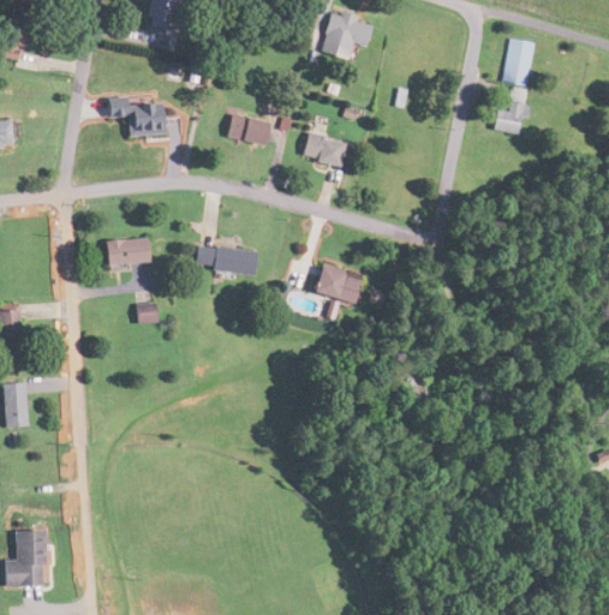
[(149,0),(145,23),(171,27),(174,0),(149,0)]
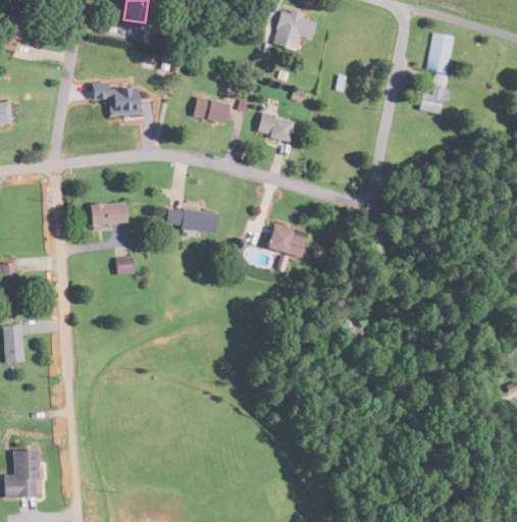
[(311,39),(317,20),(283,8),(271,42),(296,50),(301,36),(311,39)]
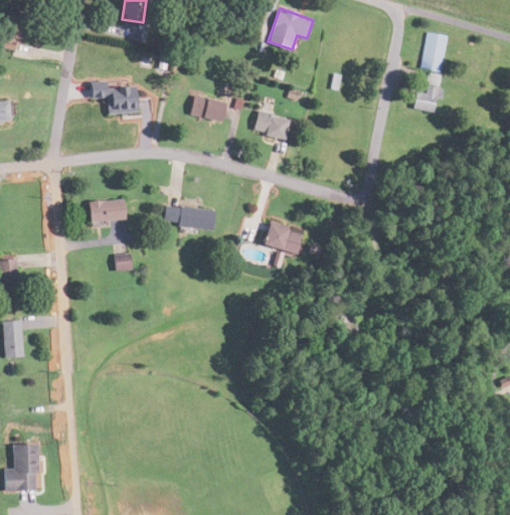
[(2,48),(14,48),(14,37),(27,37),(27,9),(2,9),(2,48)]
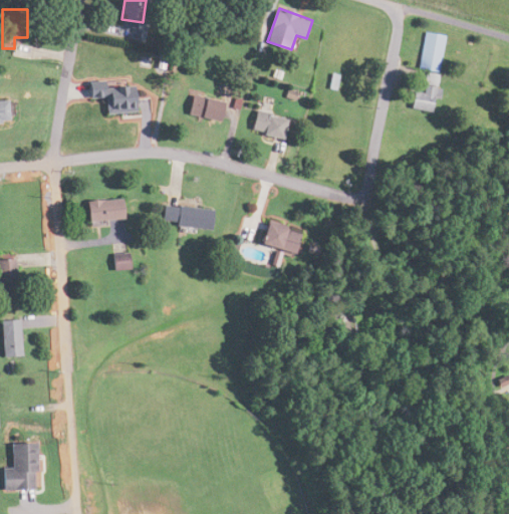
[(449,35),(428,32),(422,70),(429,71),(426,92),(416,90),(413,108),(436,112),(449,35)]
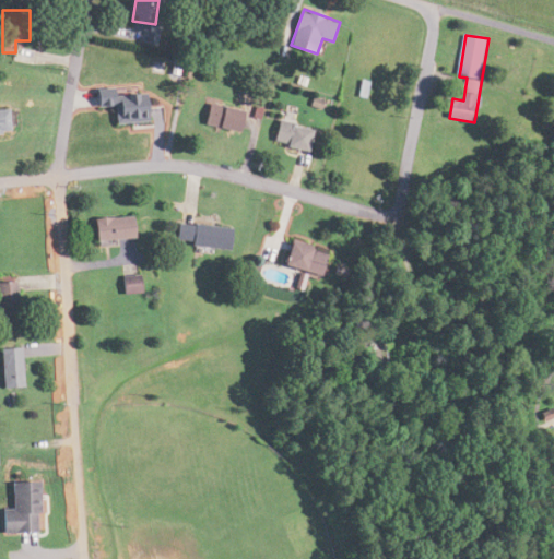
[(114,93),(114,88),(96,88),(96,105),(115,105),(116,122),(148,121),(146,93),(114,93)]
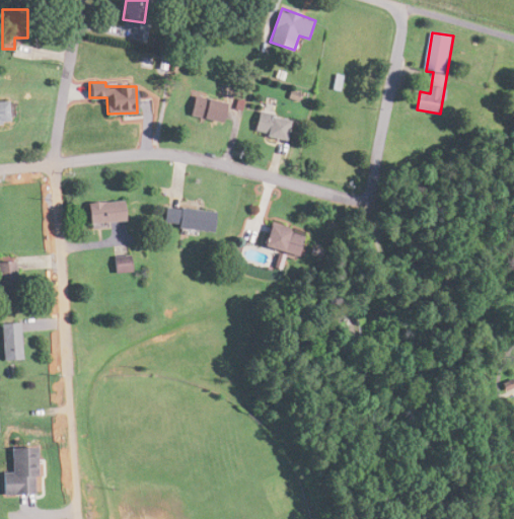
[(223,123),(227,102),(196,96),(192,117),(223,123)]
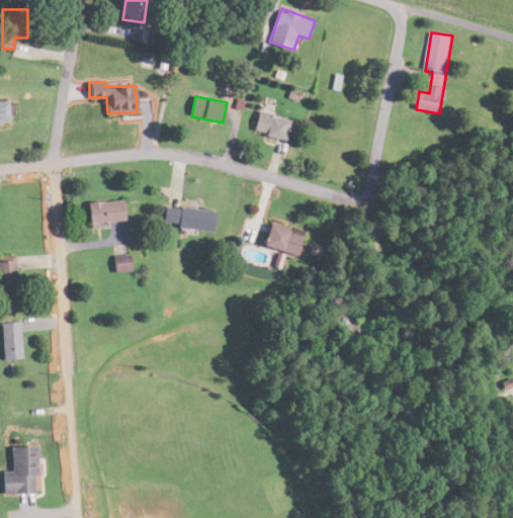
[(0,123),(9,123),(8,101),(0,101),(0,123)]
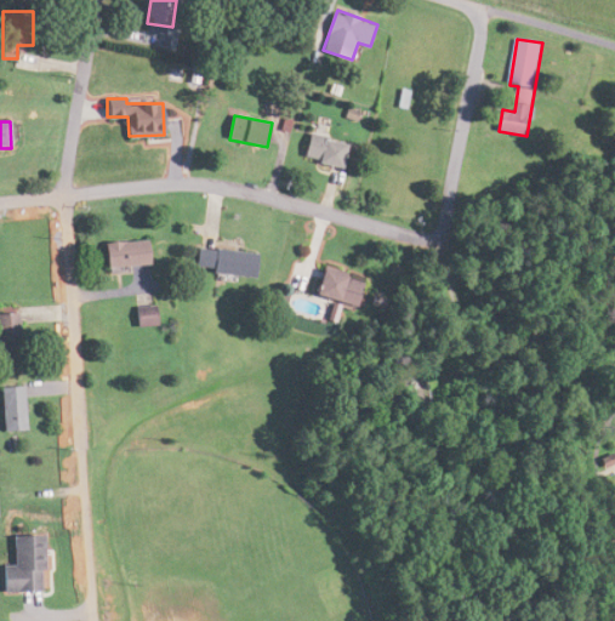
[(305,158),(342,167),(349,143),(312,132),(305,158)]
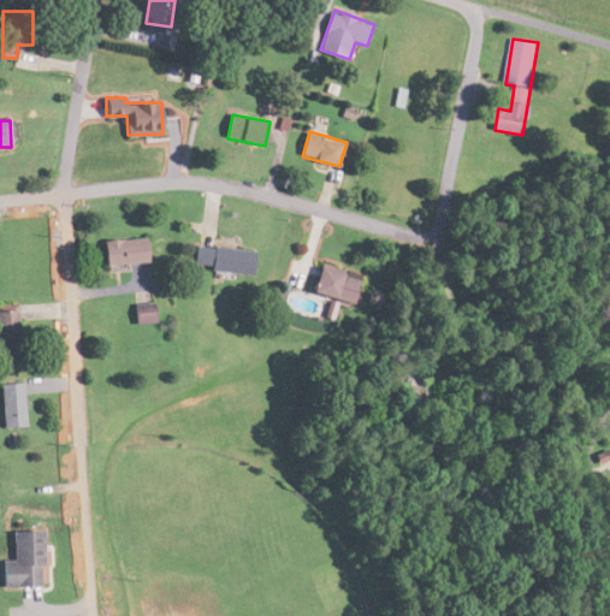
[(105,240),(105,264),(147,264),(147,240),(105,240)]
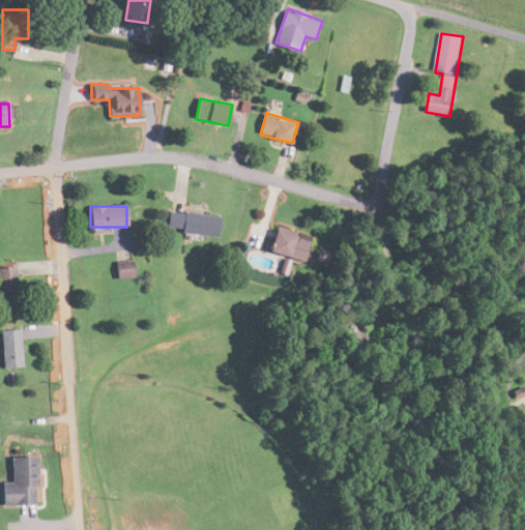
[(217,236),(221,216),(170,209),(168,230),(217,236)]
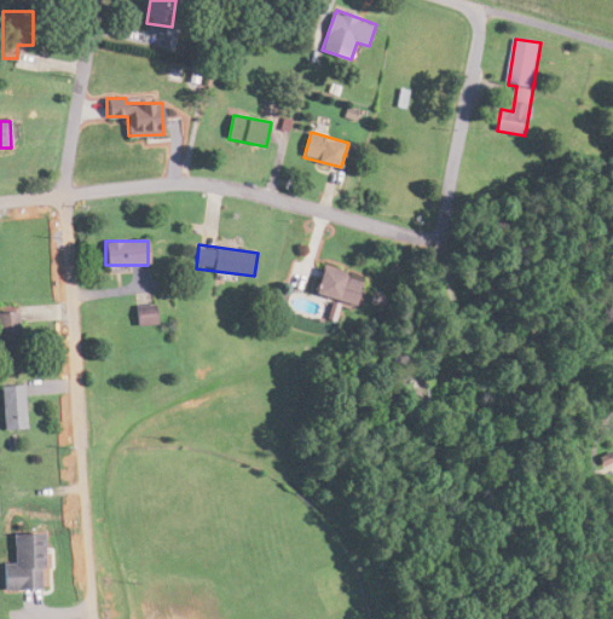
[(312,291),(353,307),(363,282),(323,266),(312,291)]
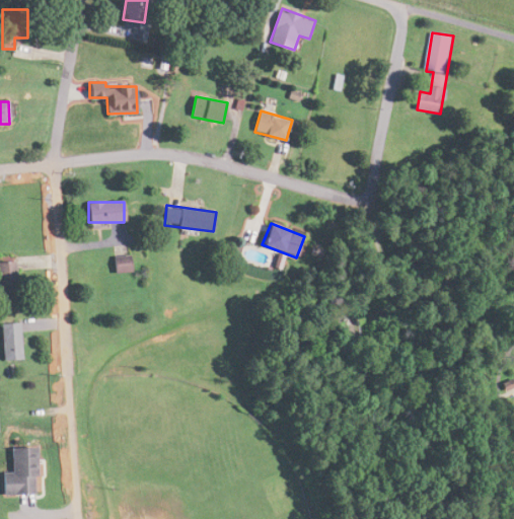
[(0,256),(0,289),(18,290),(18,257),(0,256)]
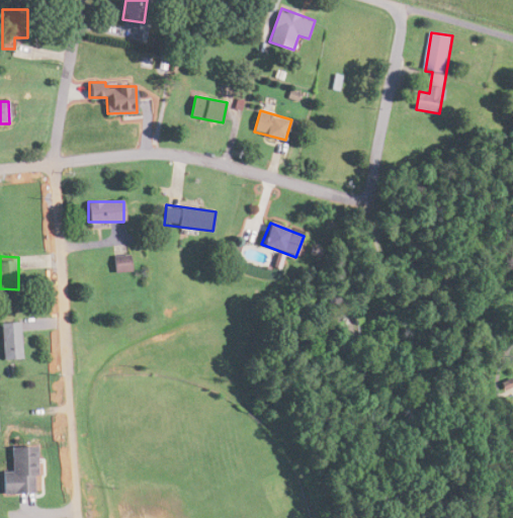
[(114,271),(131,271),(131,256),(114,256),(114,271)]
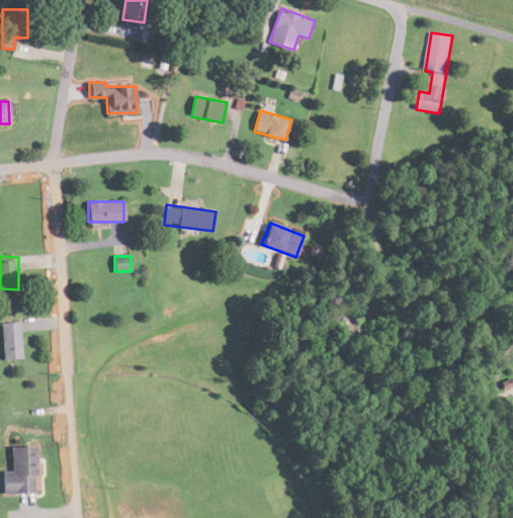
[(22,358),(21,322),(4,322),(4,358),(22,358)]
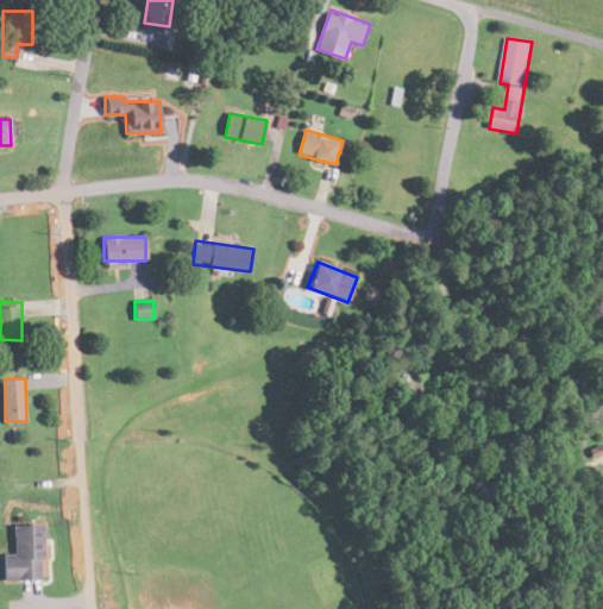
[(17,554),(5,554),(5,579),(45,579),(45,525),(17,525),(17,554)]
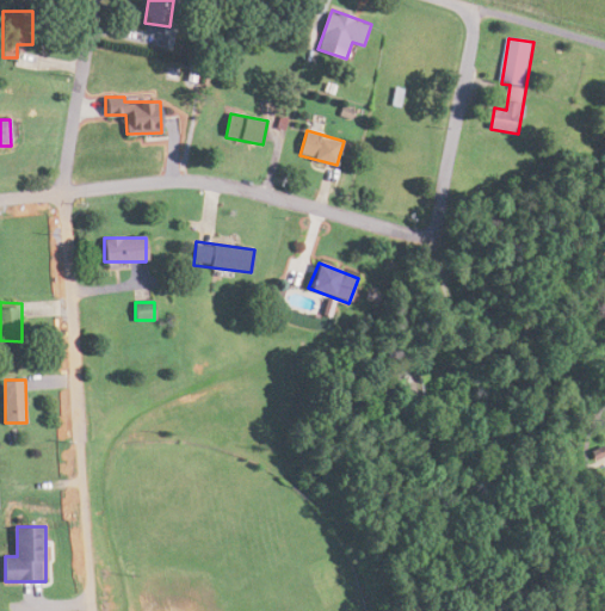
All buildings are outlined.
